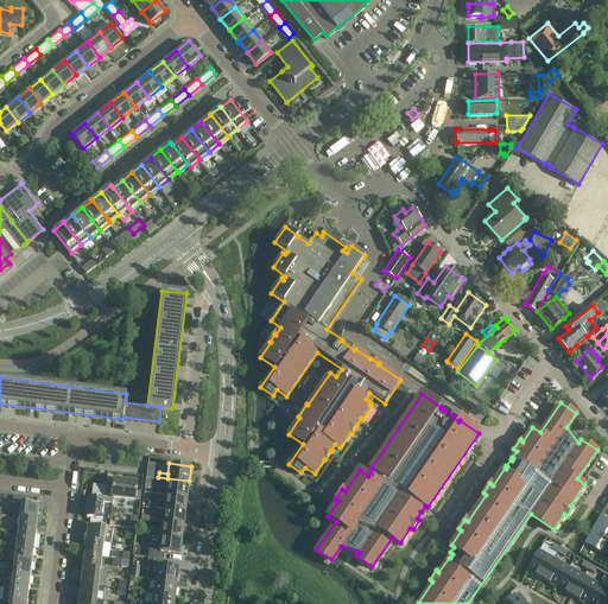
[(107,483),(105,498),(113,500),(113,495),(135,497),(138,481),(114,478),(114,484),(107,483)]
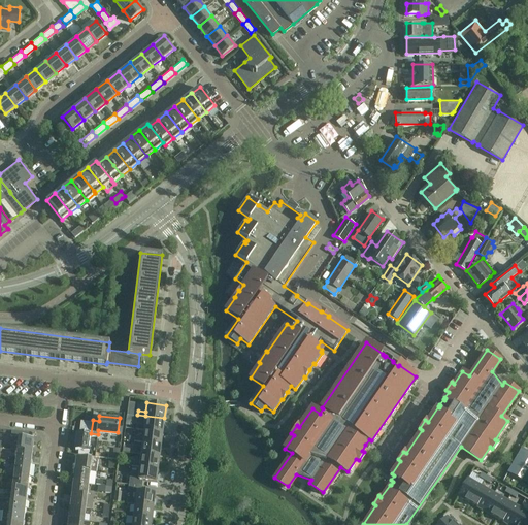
[(136,423),(135,427),(143,428),(163,430),(164,418),(145,416),(144,424),(136,423)]
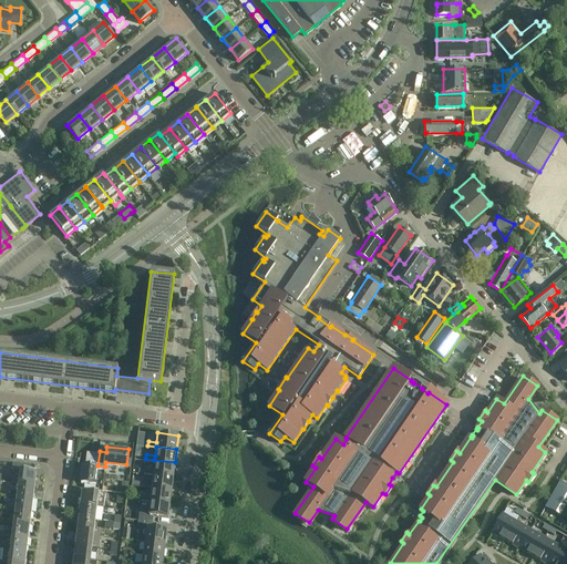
[(83,463),(81,481),(95,482),(98,465),(100,451),(86,450),(84,463),(83,463)]
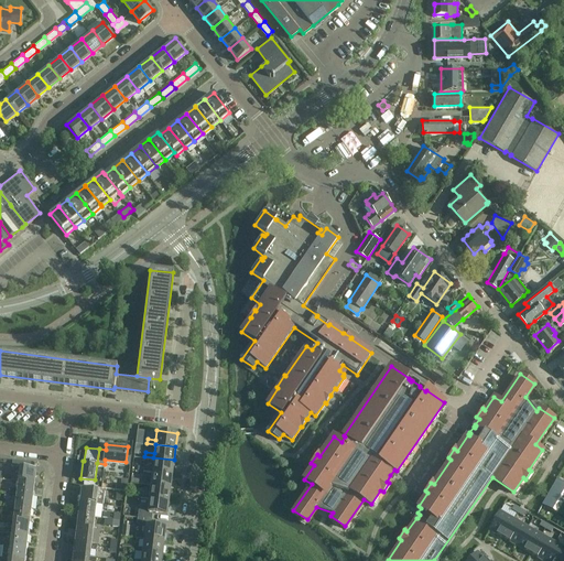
[(152,466),(144,465),(143,465),(143,470),(152,471),(172,473),(174,460),(153,457),(152,466)]
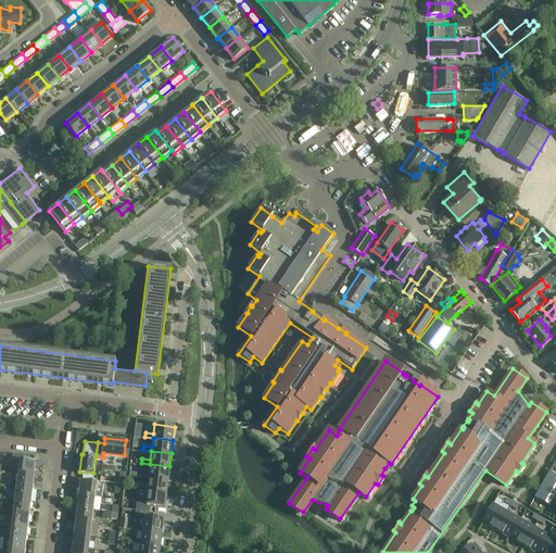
[(17,473),(34,474),(35,461),(20,460),(19,467),(11,466),(11,472),(17,473)]
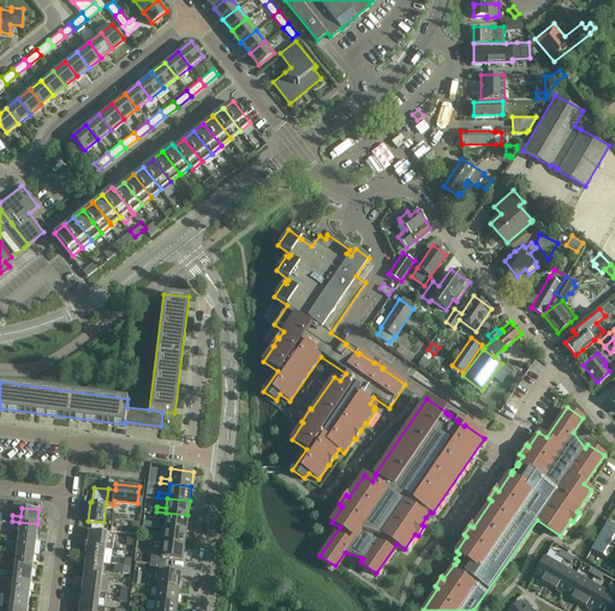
[(154,526),(163,527),(186,529),(187,515),(166,513),(165,522),(155,521),(154,526)]
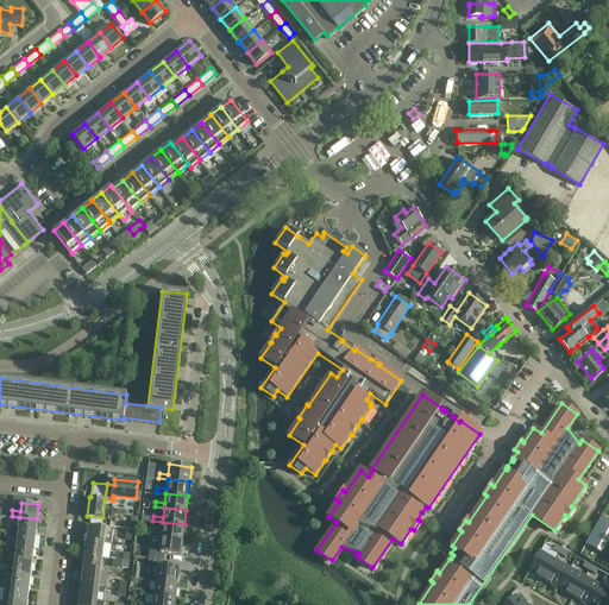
[(585,542),(608,555),(608,518),(601,515),(595,524),(585,542)]
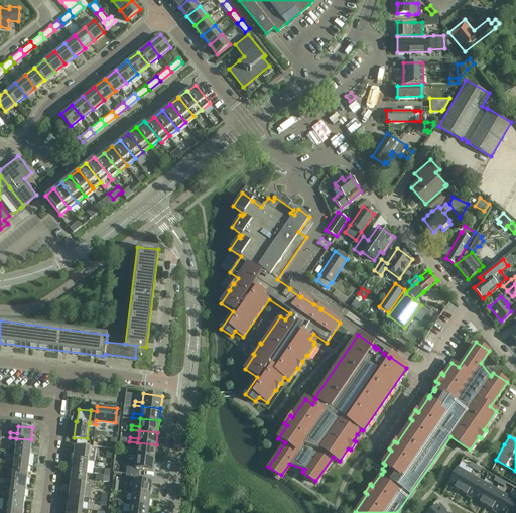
[(29,452),(31,439),(16,438),(15,445),(9,444),(8,450),(15,451),(29,452)]
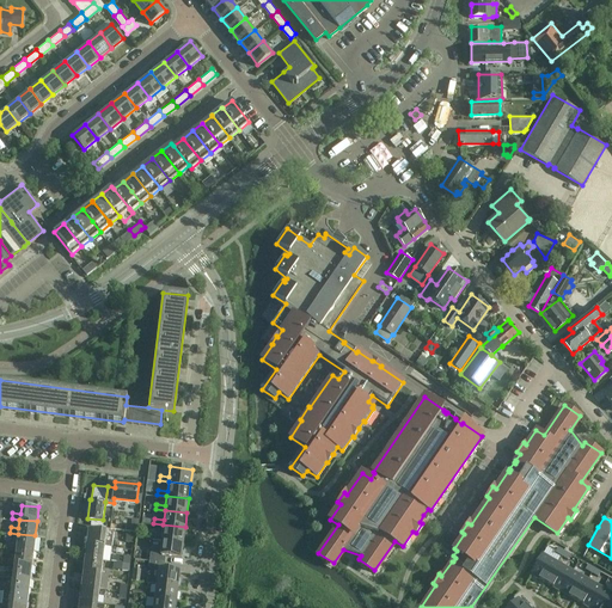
[(152,532),(152,538),(161,539),(183,541),(185,527),(163,524),(161,533),(152,532)]
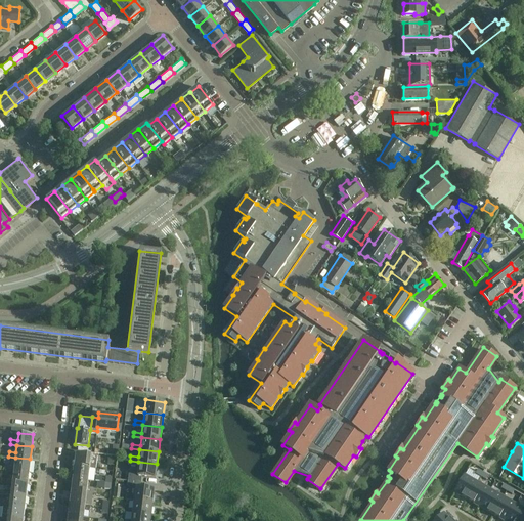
[(74,465),(89,467),(95,467),(96,454),(76,451),(74,465)]
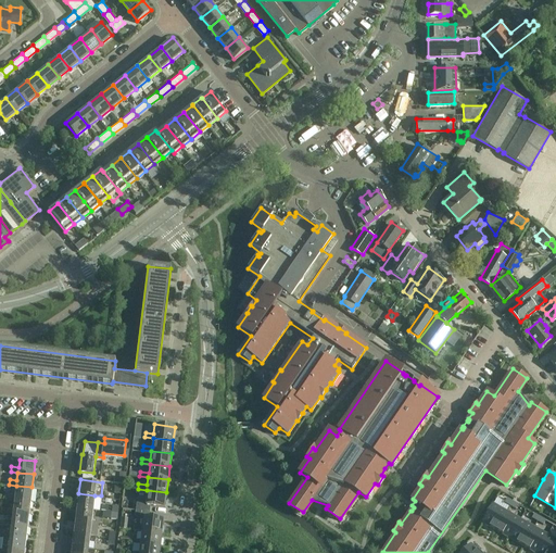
[(30,500),(32,487),(16,486),(15,491),(8,491),(8,497),(14,498),(30,500)]
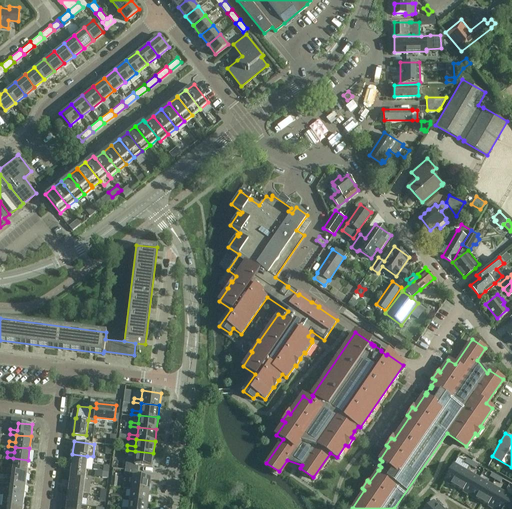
[(152,465),(153,453),(135,451),(134,458),(126,457),(125,461),(125,468),(137,469),(138,464),(152,465)]
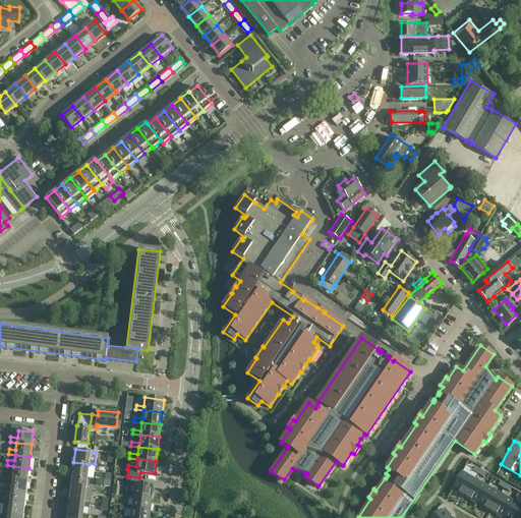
[(88,475),(89,464),(73,462),(72,474),(88,475)]
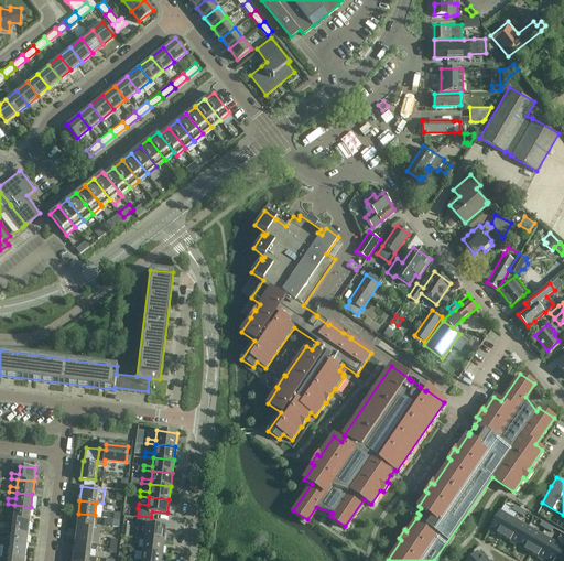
[(29,520),(31,507),(14,505),(13,518),(29,520)]
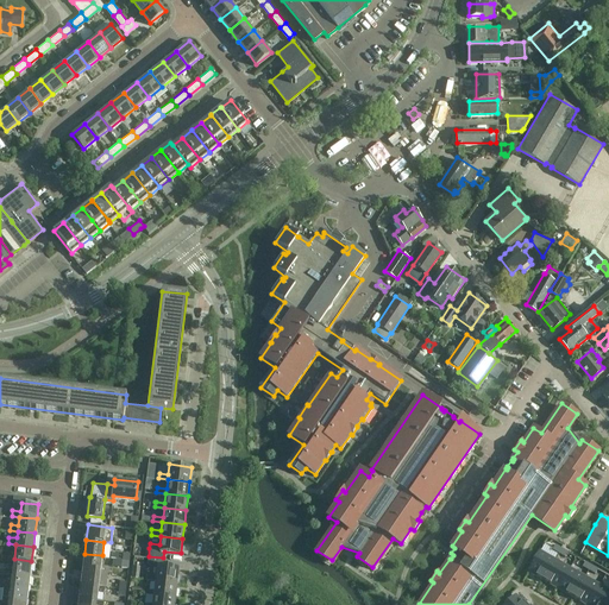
[(539,549),(527,569),(542,578),(554,558),(539,549)]
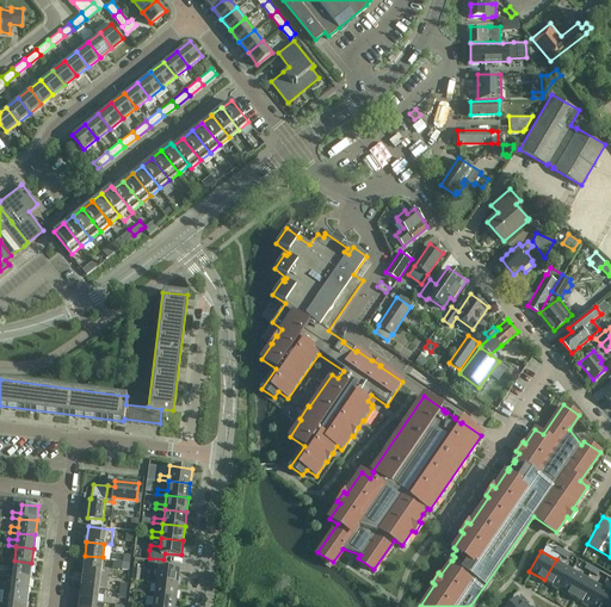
[(100,571),(103,557),(85,556),(84,569),(100,571)]
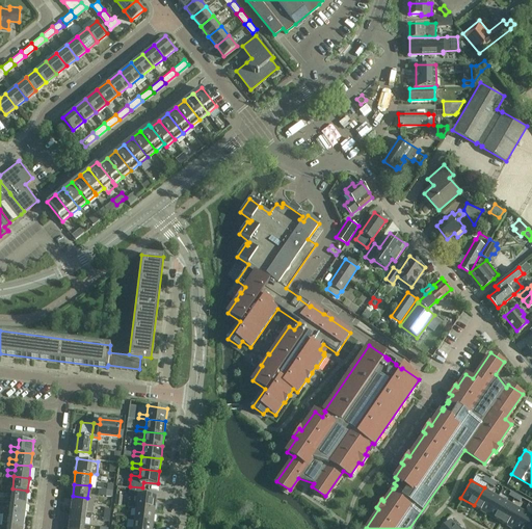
[(127,505),(135,506),(141,507),(155,509),(156,496),(141,494),(142,487),(130,486),(129,493),(137,494),(136,502),(128,501),(127,505)]
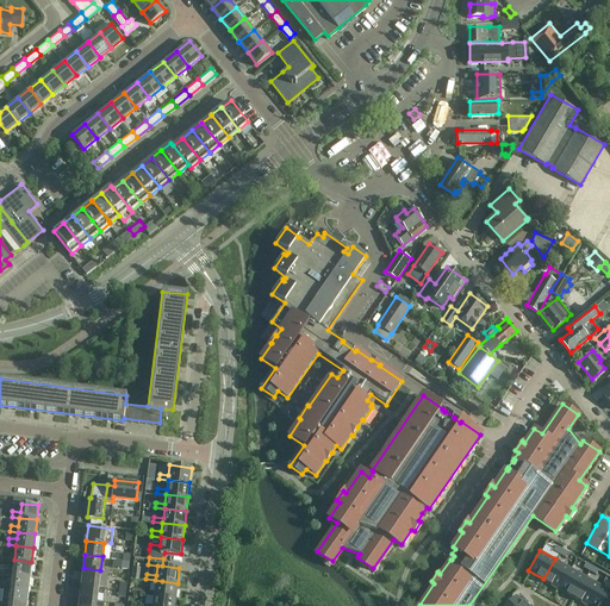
[(555,558),(543,579),(559,588),(571,567),(555,558)]
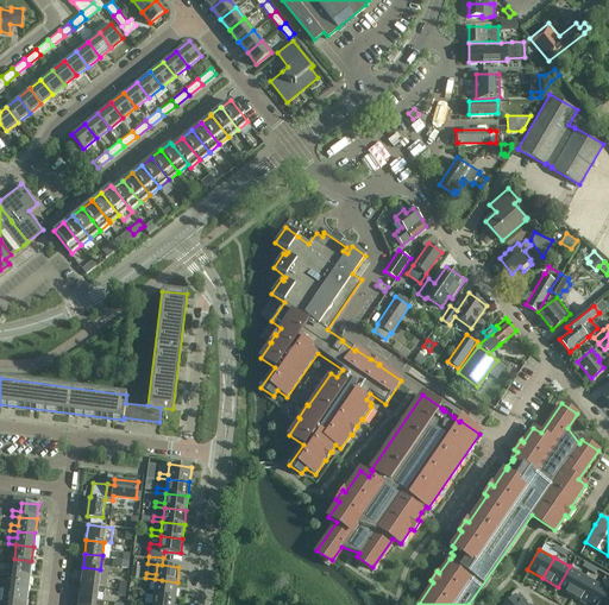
[(30,575),(31,561),(14,559),(13,567),(5,566),(5,573),(12,573),(30,575)]
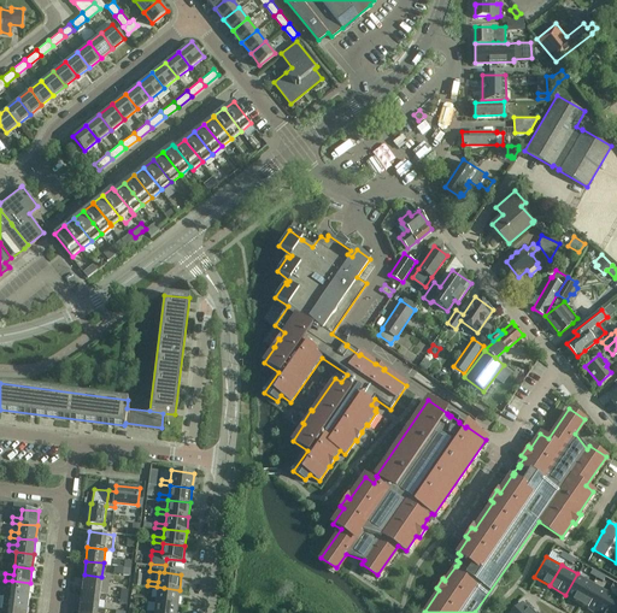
[(577,573),(565,595),(580,603),(592,582),(577,573)]
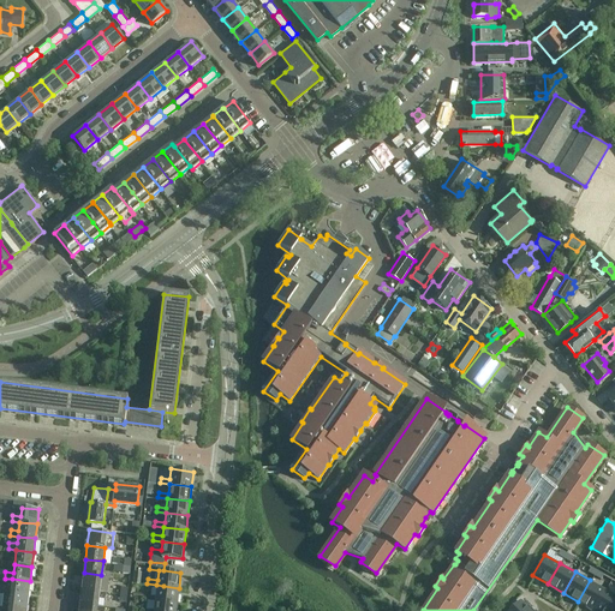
[(109,576),(101,575),(84,573),(82,587),(107,591),(109,576)]
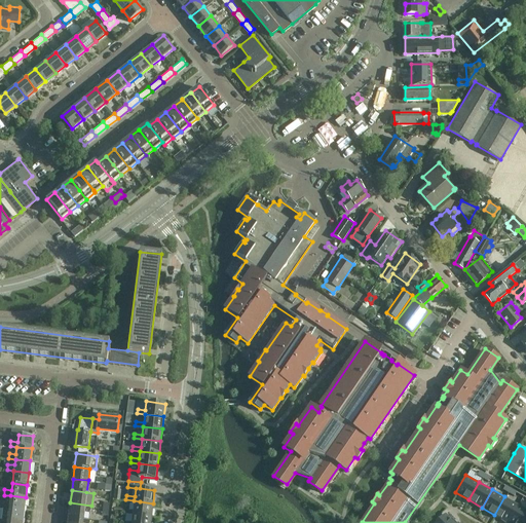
[(24,510),(26,497),(10,495),(9,508),(24,510)]
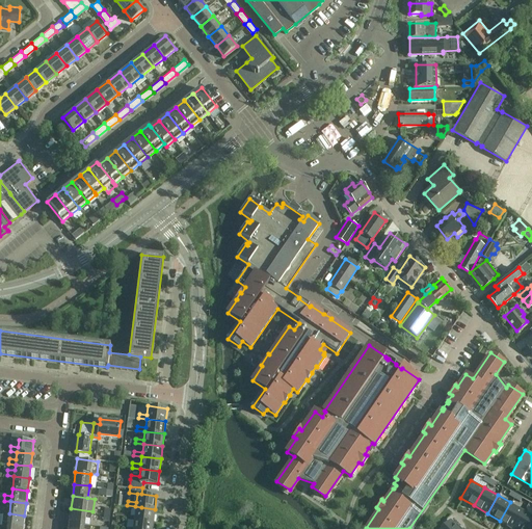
[(510,502),(500,521),(513,528),(524,509),(510,502)]
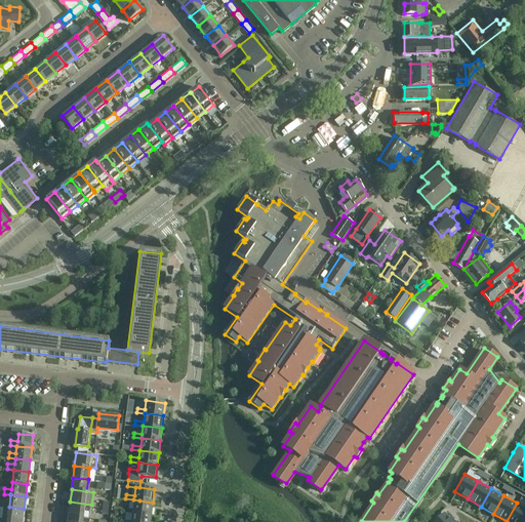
[(151,515),(153,503),(139,500),(133,499),(132,508),(124,507),(124,506),(114,505),(113,510),(115,510),(124,511),(132,512),(151,515)]
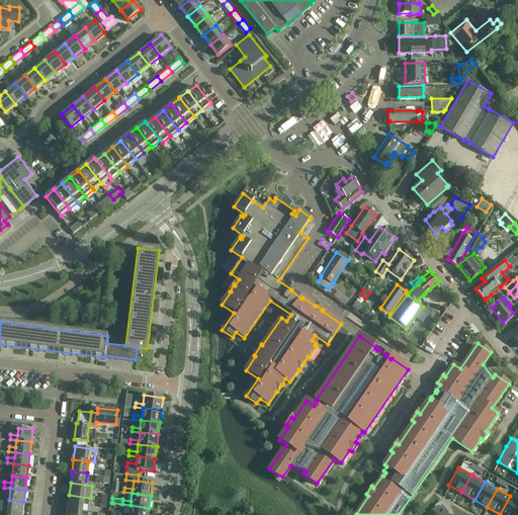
[(69,495),(68,507),(82,509),(83,503),(88,503),(89,498),(69,495)]
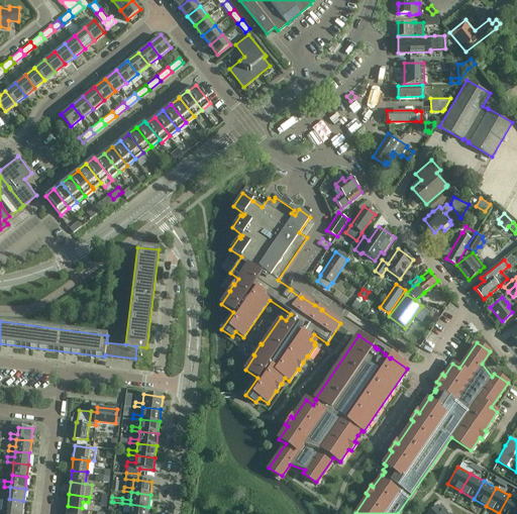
[(516,499),(509,495),(499,513),(500,513),(514,513),(516,510),(516,499)]
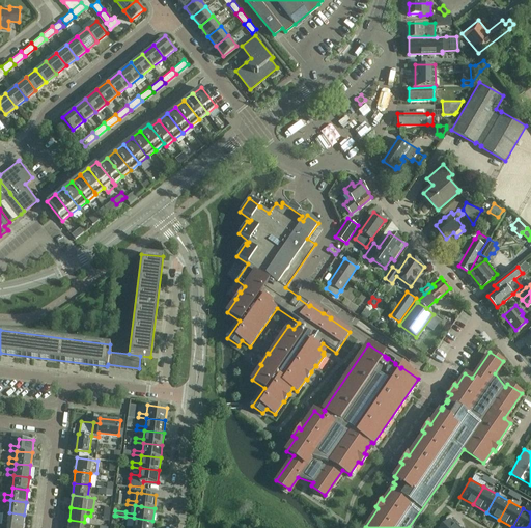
[(24,515),(9,512),(3,511),(1,524),(7,525),(23,527),(24,515)]
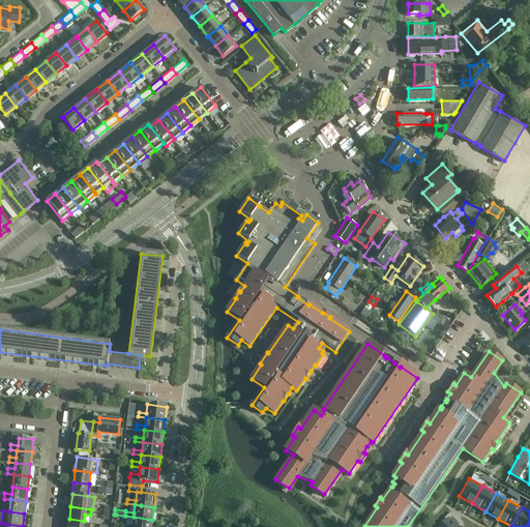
[(459,526),(449,516),(437,526),(459,526)]
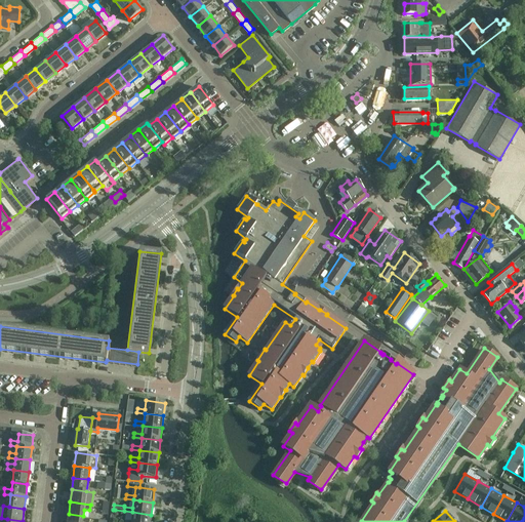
[(122,521),(150,521),(151,515),(132,512),(131,520),(123,519),(122,521)]
